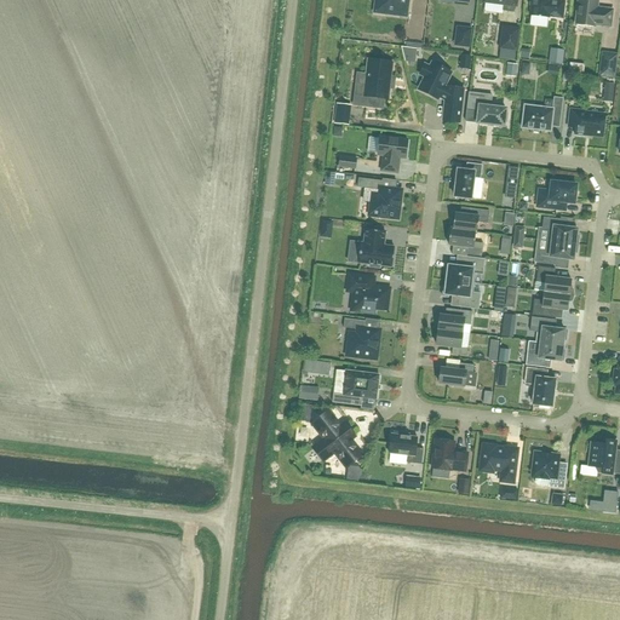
[(377,0),(377,5),(388,6),(386,13),(402,16),(403,3),(407,3),(407,0),(377,0)]
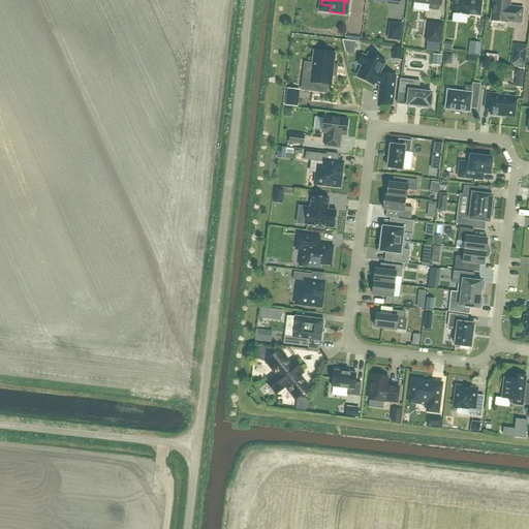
[(440,5),(440,0),(413,0),(413,2),(430,4),(429,9),(438,11),(439,5),(440,5)]
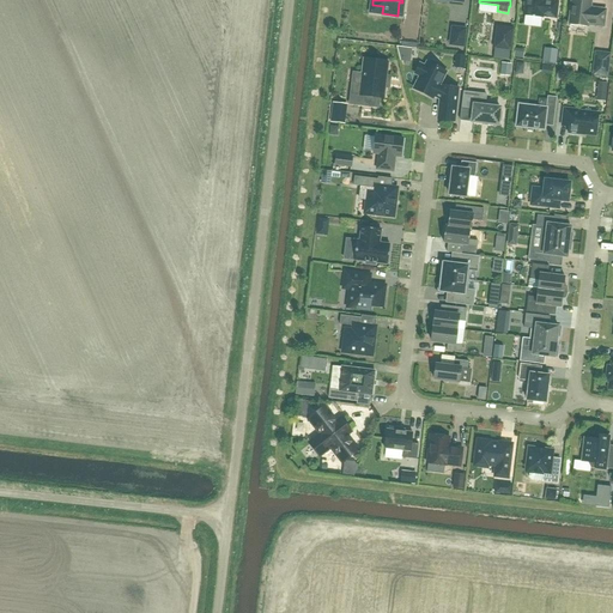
[(545,2),(544,0),(523,0),(523,6),(526,7),(525,17),(542,19),(542,17),(556,18),(558,2),(550,2),(550,4),(545,2)]
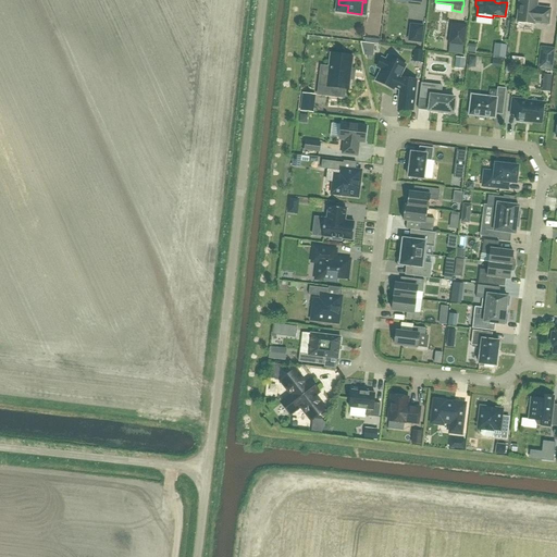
[(542,10),(536,10),(537,1),(527,0),(519,0),(517,23),(534,25),(534,23),(548,25),(551,10),(542,9),(542,10)]
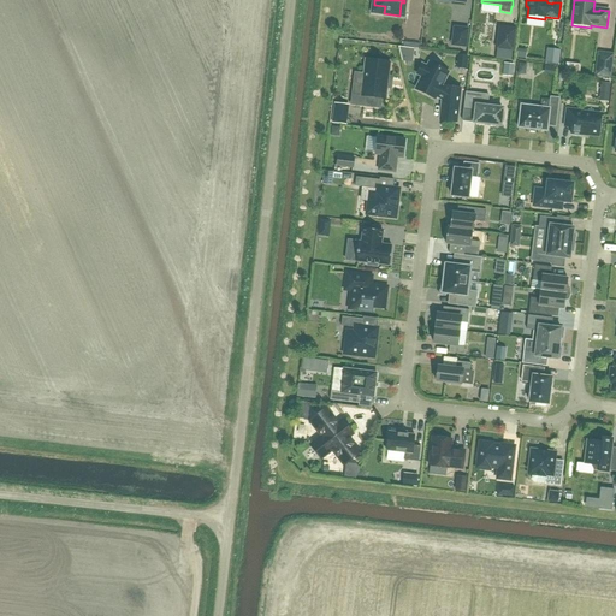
[(467,48),(468,30),(455,28),(452,46),(467,48)]
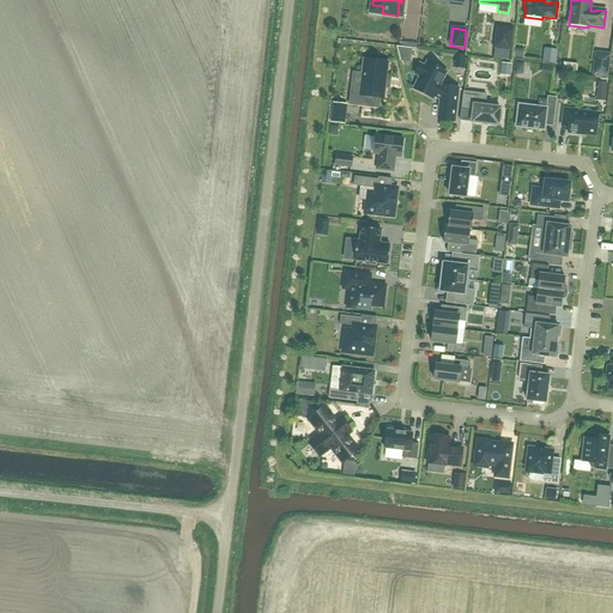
[(510,50),(513,30),(496,28),(493,48),(510,50)]
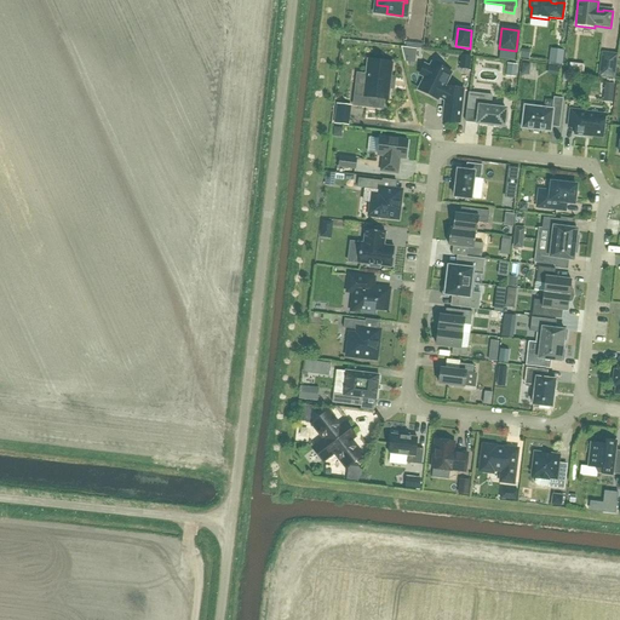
[(618,55),(601,52),(598,78),(615,79),(618,55)]
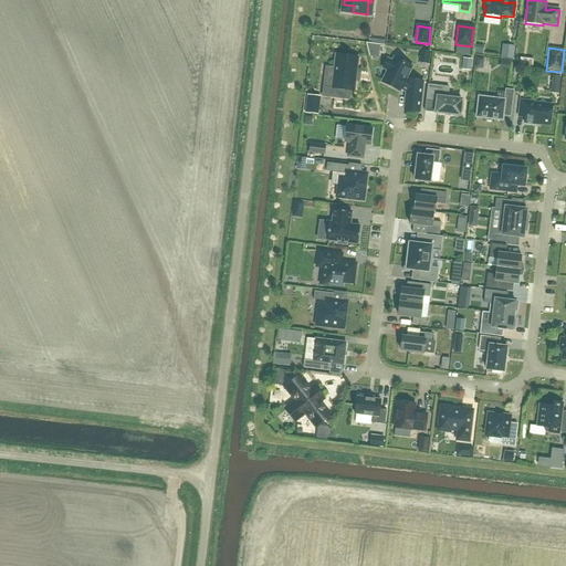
[(514,51),(502,50),(501,58),(513,59),(514,51)]
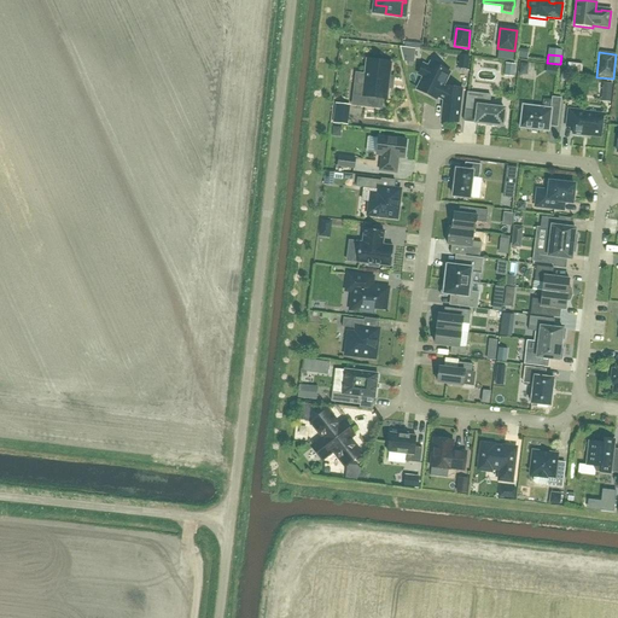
[(468,70),(470,57),(460,57),(459,69),(468,70)]
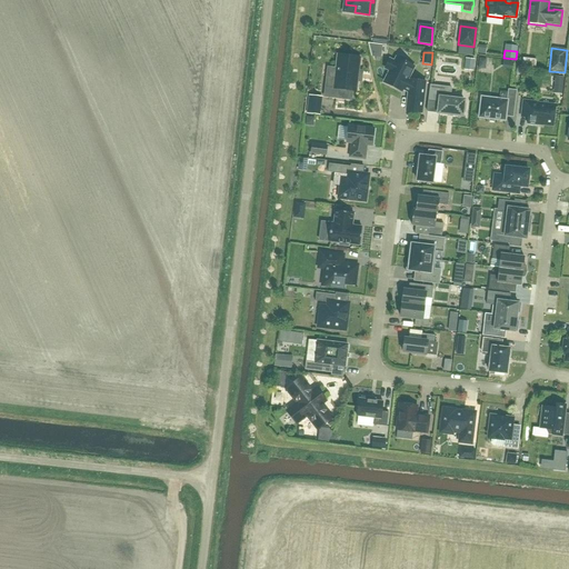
[(467,67),(477,67),(477,56),(467,56),(467,67)]
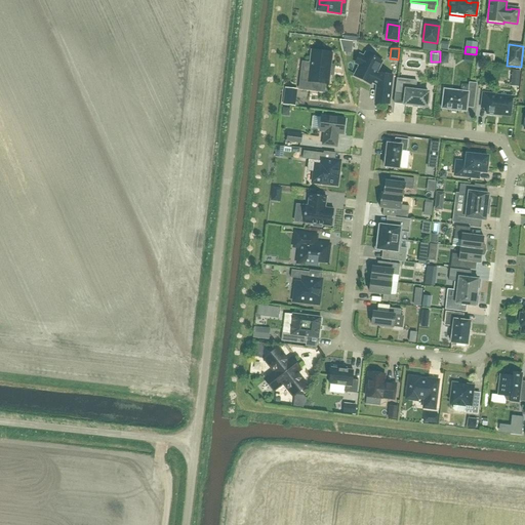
[(301,72),(300,81),(305,81),(303,91),(322,93),(322,92),(321,92),(322,84),(328,84),(326,83),(327,75),(329,75),(331,67),(328,66),(330,54),(332,55),(332,54),(312,52),(311,64),(303,63),(301,72)]
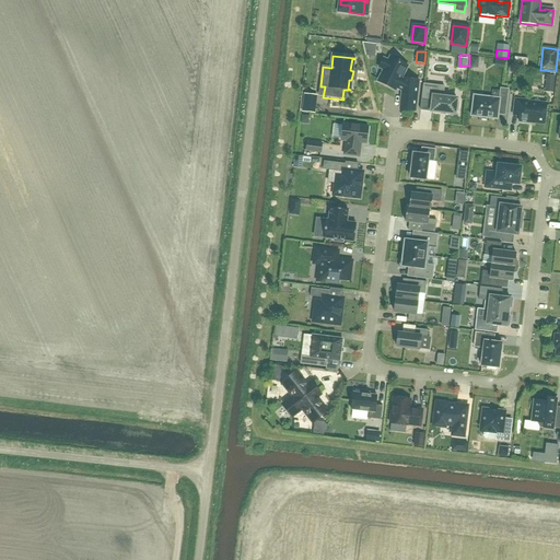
[(407,67),(391,58),(388,62),(385,60),(381,68),(385,70),(378,82),(395,90),(396,88),(404,92),(401,107),(400,107),(400,108),(415,109),(418,82),(405,80),(405,82),(400,80),(407,67)]
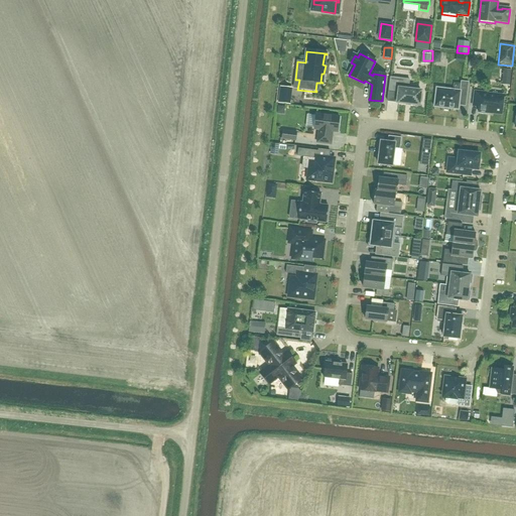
[(390,78),(387,102),(419,106),(419,103),(422,103),(423,95),(420,95),(421,92),(408,90),(409,81),(390,78)]
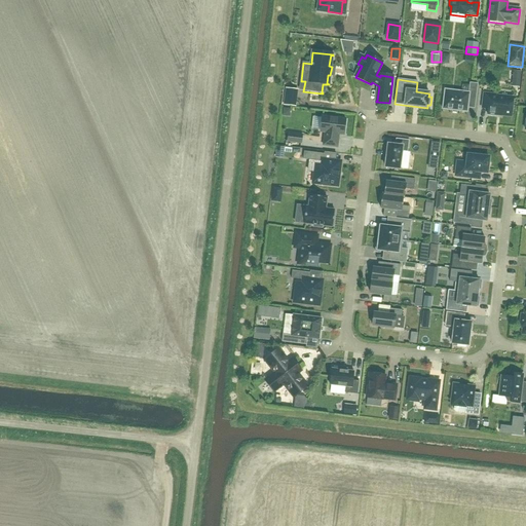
[(476,98),(478,84),(471,83),(468,94),(445,90),(443,110),(467,112),(470,98),(476,98)]
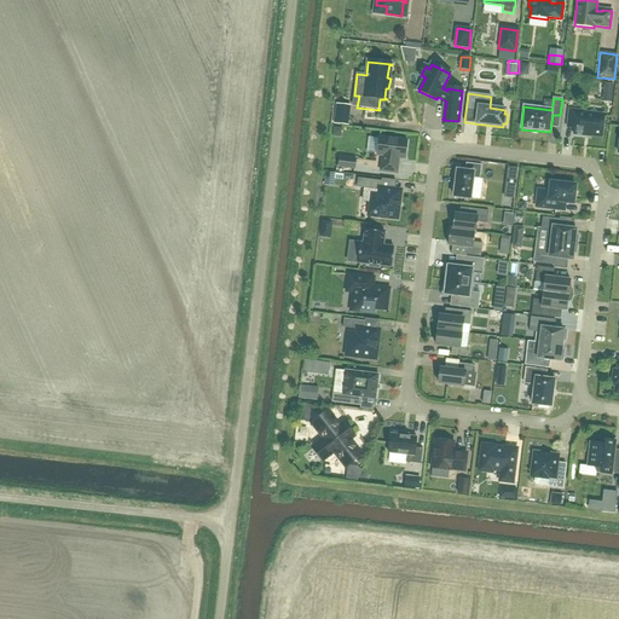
[(348,126),(351,106),(336,104),(334,123),(348,126)]
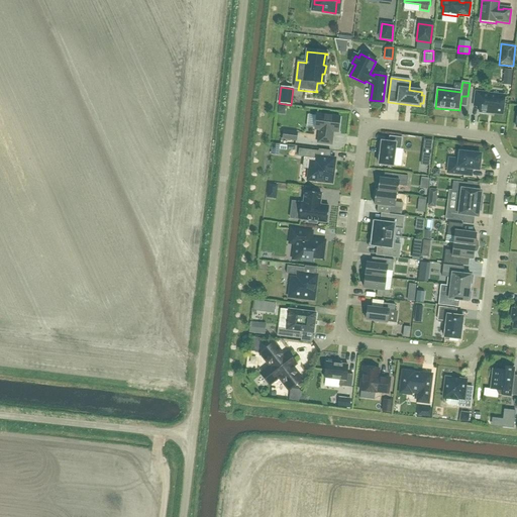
[(503,114),(505,98),(488,96),(488,94),(476,92),(474,105),(480,105),(479,113),(488,114),(488,112),(503,114)]
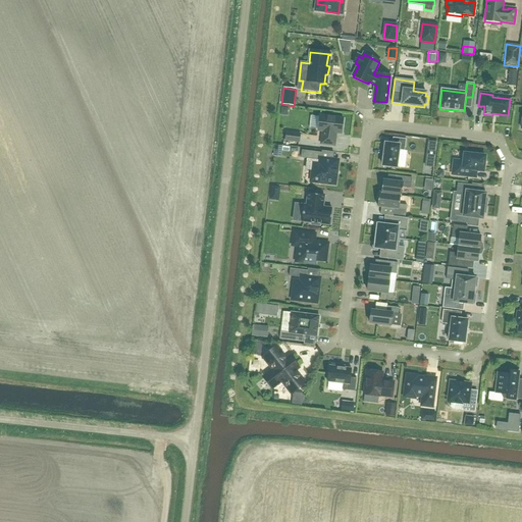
[(334,118),(332,116),(328,116),(326,117),(320,116),(318,131),(323,132),(321,144),(334,146),(336,134),(342,134),(344,119),(334,118)]
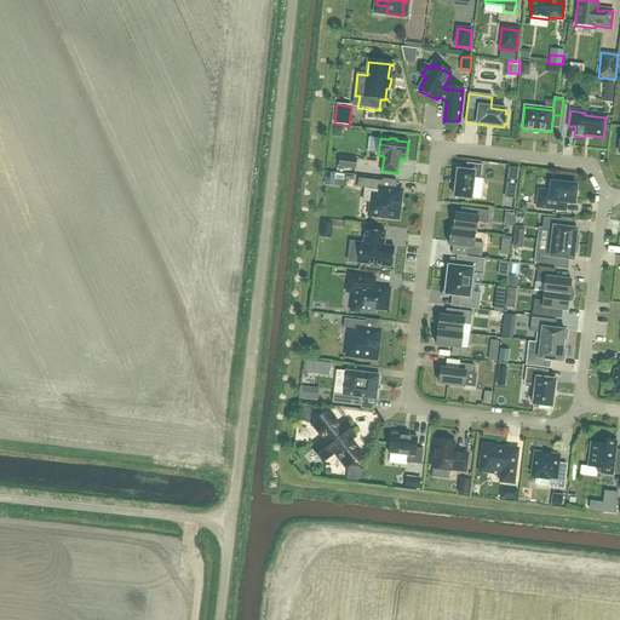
[(355,170),(356,160),(340,159),(339,167),(355,170)]
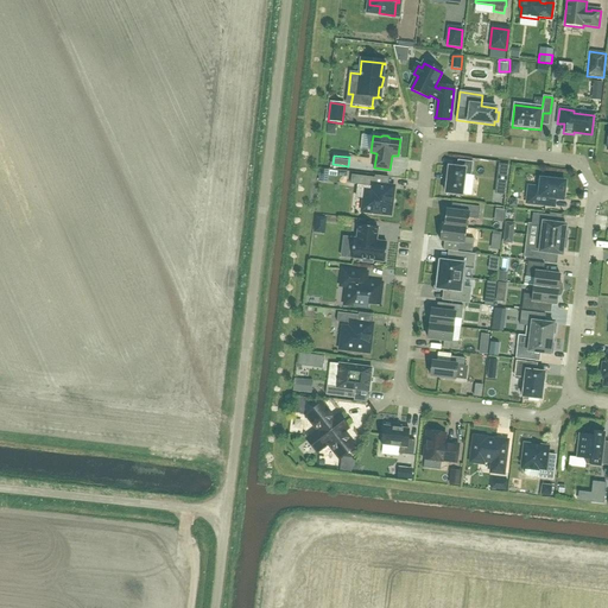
[(472,176),(473,163),(458,160),(457,169),(449,168),(445,194),(462,196),(464,176),(472,176)]
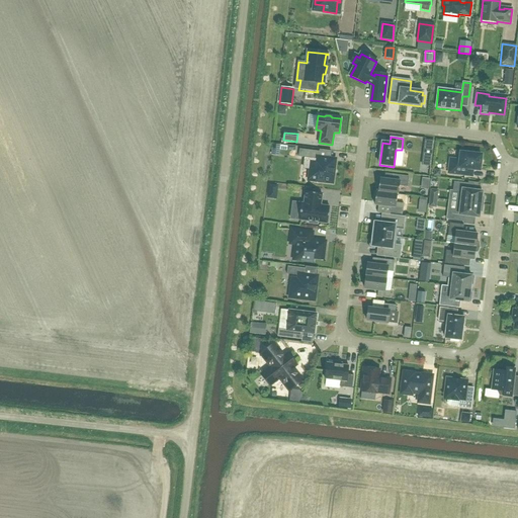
[(423,157),(432,158),(434,142),(425,141),(423,157)]
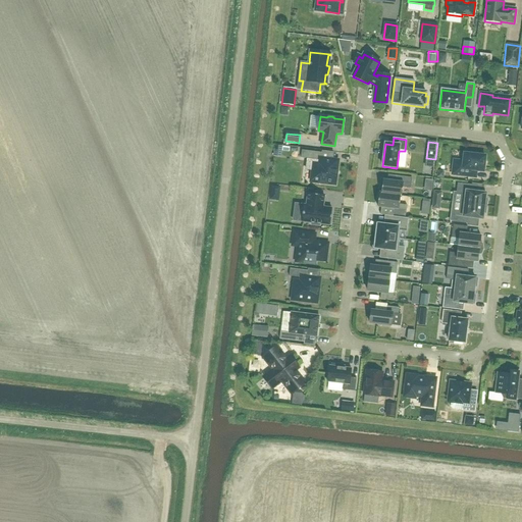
[(335,185),(338,161),(321,159),(322,153),(302,151),(301,159),(319,161),(318,171),(312,170),(311,183),(312,183),(313,184),(319,185),(321,184),(335,185)]
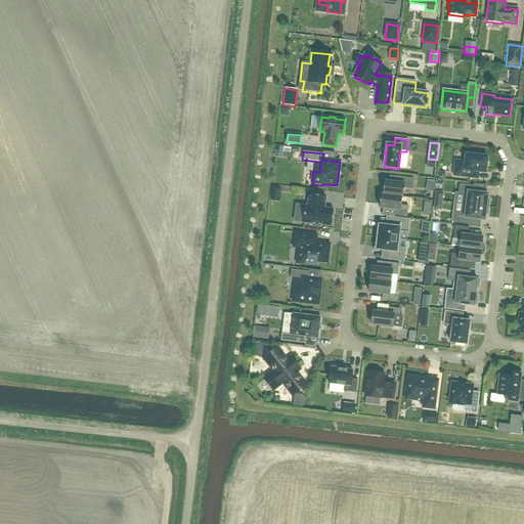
[(487,164),(486,163),(487,158),(467,155),(466,163),(455,162),(454,176),(478,179),(478,172),(485,173),(485,171),(487,170),(487,164)]
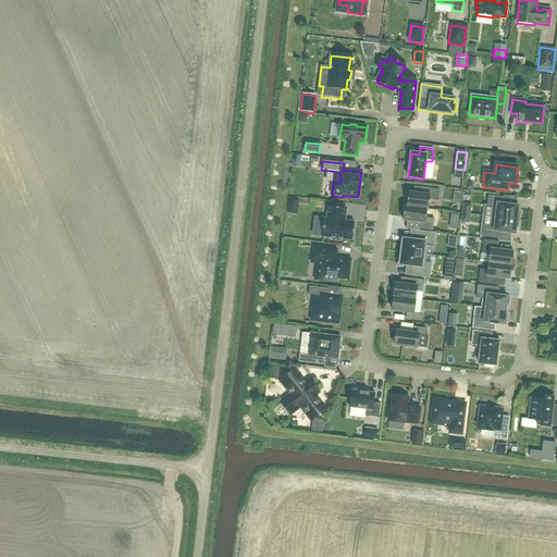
[(428,210),(429,210),(430,200),(438,201),(440,190),(422,188),(421,195),(409,193),(407,207),(428,210)]
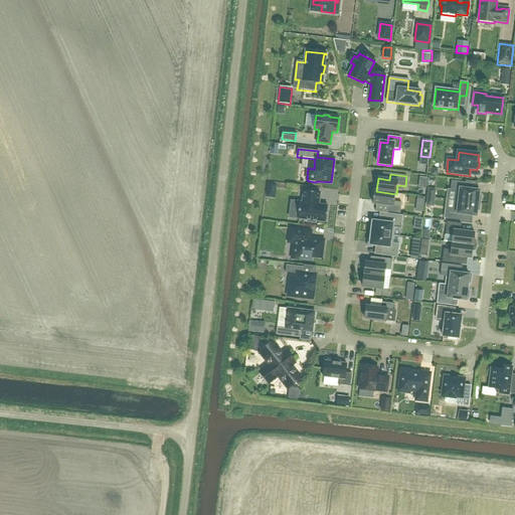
[(454,201),(480,204),(481,197),(479,197),(480,191),(465,189),(466,183),(452,181),(451,190),(452,192),(455,193),(454,201)]
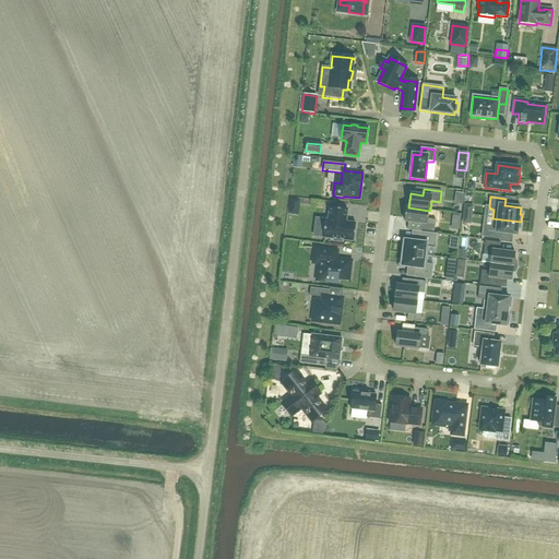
[(464,215),(472,215),(474,205),(465,204),(464,215)]
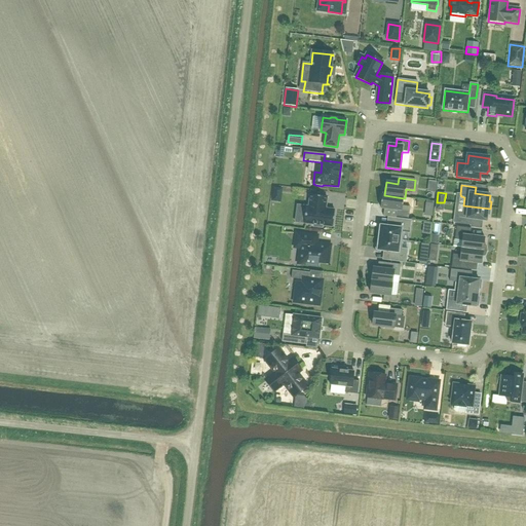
[(326,210),(327,198),(310,195),(309,208),(306,208),(304,224),(314,225),(313,227),(323,228),(323,226),(333,227),(335,211),(326,210)]
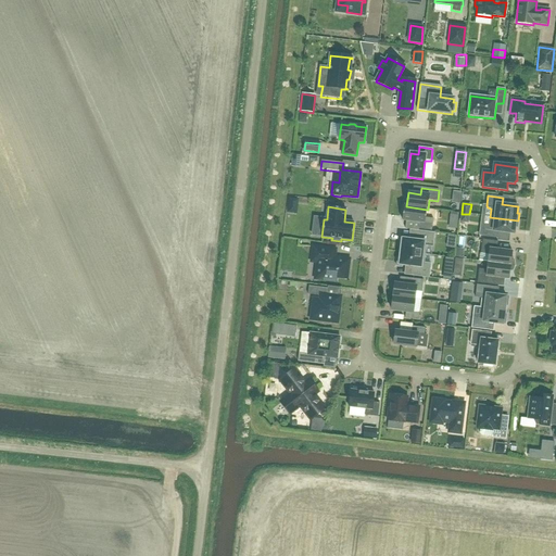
[(406,206),(404,206),(402,220),(420,223),(419,229),(432,231),(433,224),(425,223),(427,210),(406,206)]
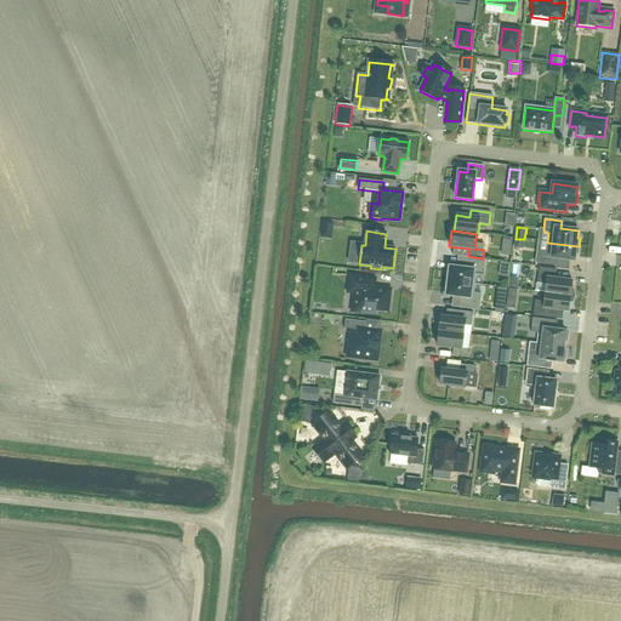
[(523,249),(524,239),(516,239),(514,248),(523,249)]
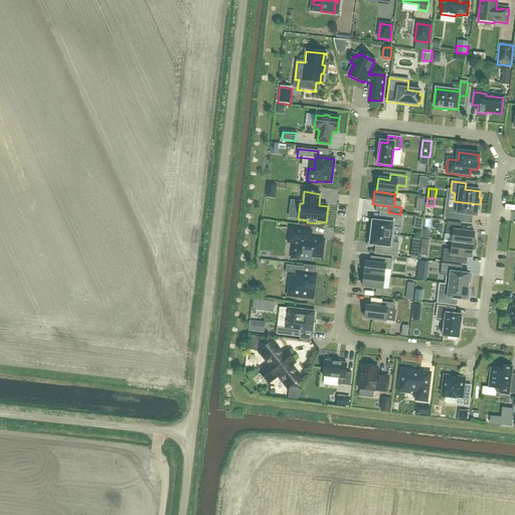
[(479,211),(480,204),(454,201),(453,209),(450,208),(448,210),(447,219),(461,221),(462,215),(477,217),(477,211),(479,211)]
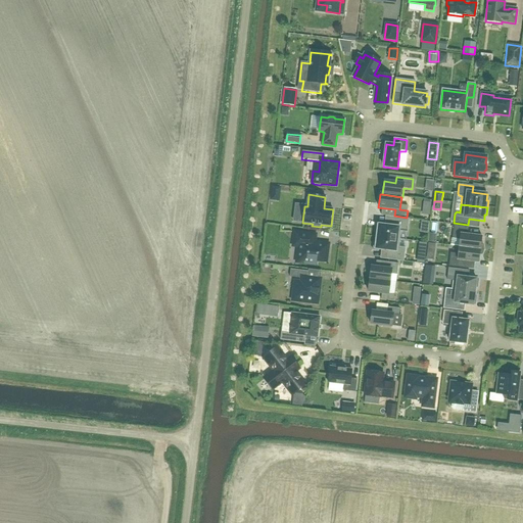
[(376,237),(399,240),(400,232),(408,233),(409,220),(391,218),(390,226),(381,225),(381,224),(377,223),(376,230),(377,230),(376,237)]
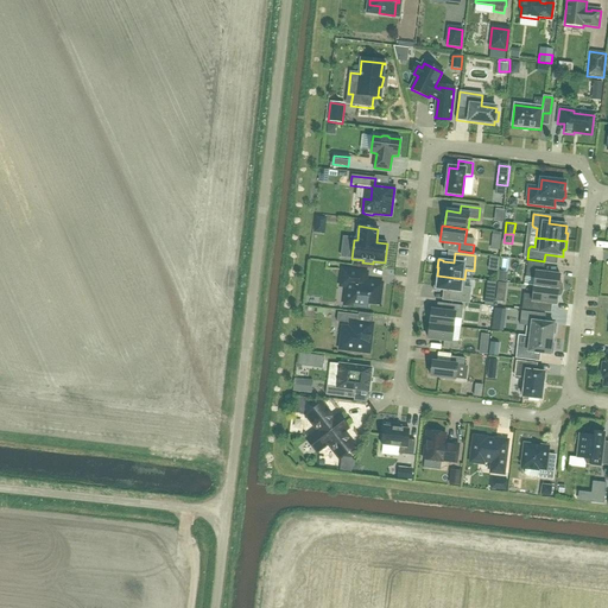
[(489,258),(488,271),(498,272),(499,259),(489,258)]
